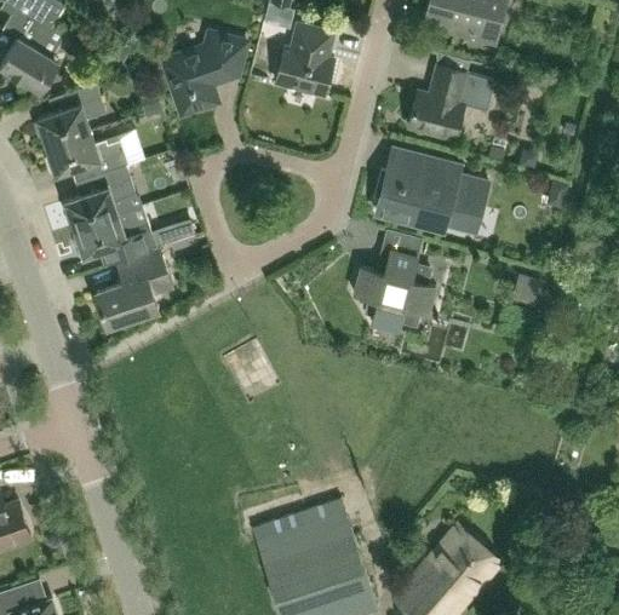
[(17,40),(0,68),(40,92),(58,63),(38,51),(56,22),(21,0),(1,32),(17,40)]
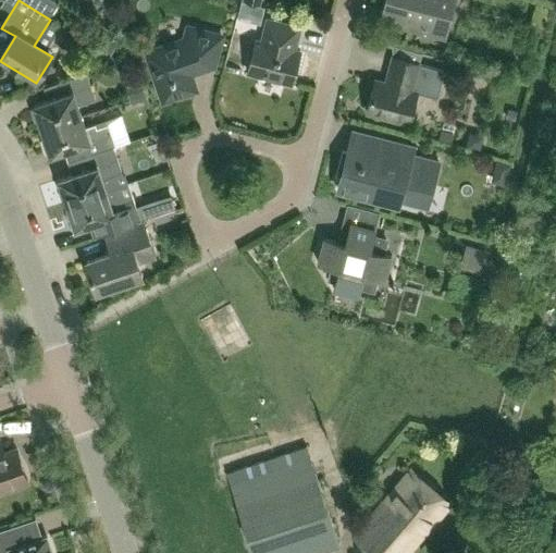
[(444,38),(454,0),(385,0),(382,16),(409,24),(408,28),(444,38)]
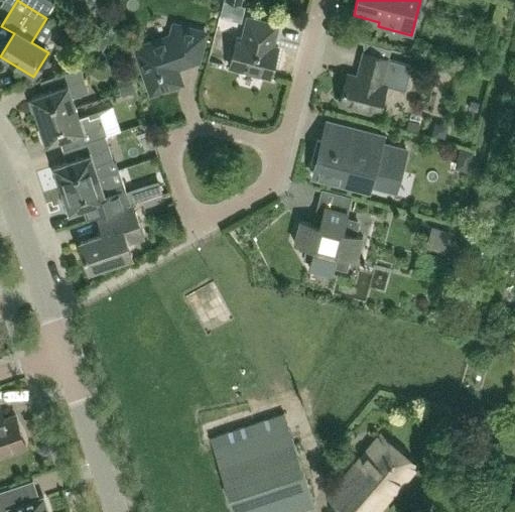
[(229,71),(269,81),(277,51),(271,49),(277,29),(247,21),(242,41),(236,40),(229,71)]
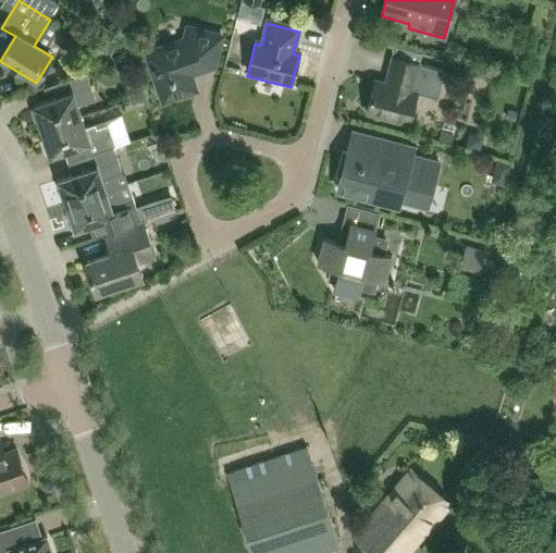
[(198,65),(212,69),(220,40),(187,31),(184,42),(146,57),(162,105),(195,94),(188,73),(197,70),(198,65)]
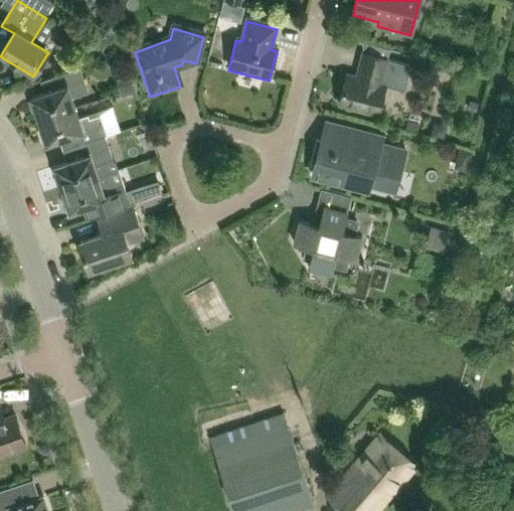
[(346,77),(338,108),(377,118),(384,89),(403,94),(410,68),(387,62),(387,61),(362,55),(355,79),(346,77)]
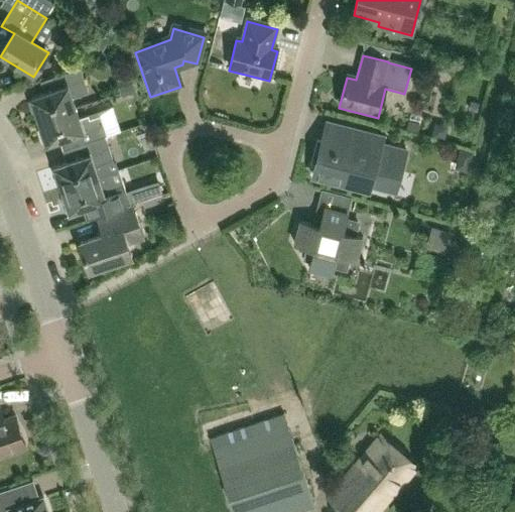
[(30,100),(38,123),(75,111),(72,101),(88,95),(80,71),(53,80),(56,92),(30,100)]
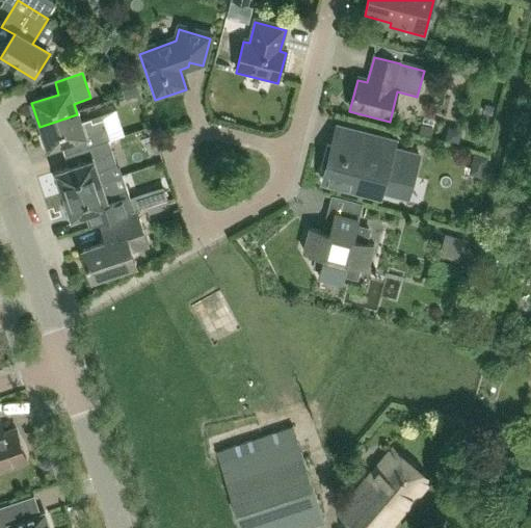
[(103,122),(91,126),(89,122),(81,125),(77,114),(40,127),(48,151),(78,140),(82,152),(108,143),(110,142),(103,122)]
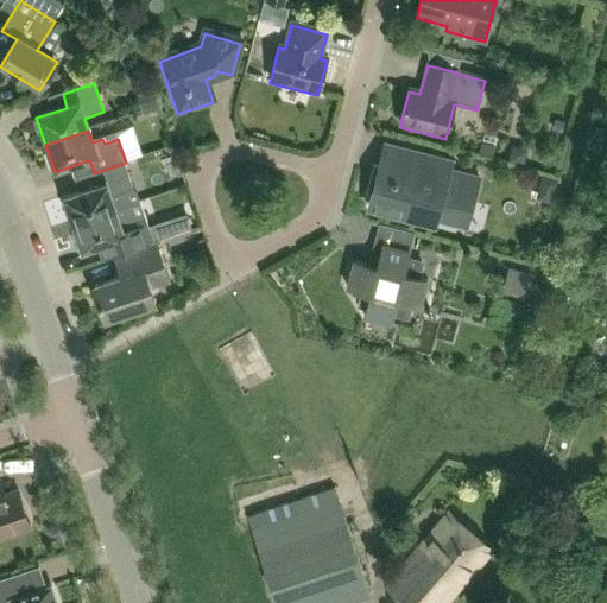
[(466,229),(478,181),(449,173),(451,165),(408,153),(400,182),(377,175),(367,211),(434,229),(436,222),(466,229)]
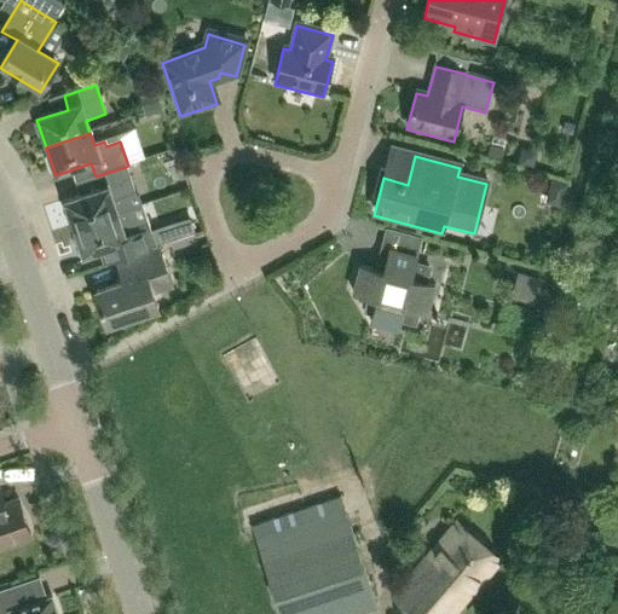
[(138,196),(134,195),(126,167),(96,177),(93,178),(98,191),(64,203),(65,204),(63,208),(62,212),(63,215),(65,218),(70,219),(74,230),(142,208),(138,196)]
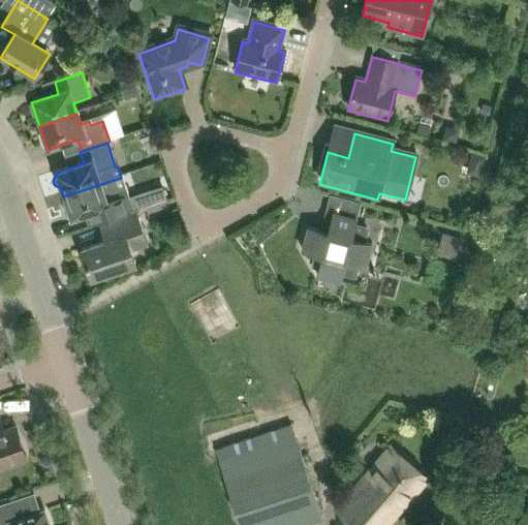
[(71,220),(86,215),(90,227),(133,213),(121,178),(63,196),(66,207),(64,210),(64,213),(65,216),(67,218),(70,219),(71,220)]
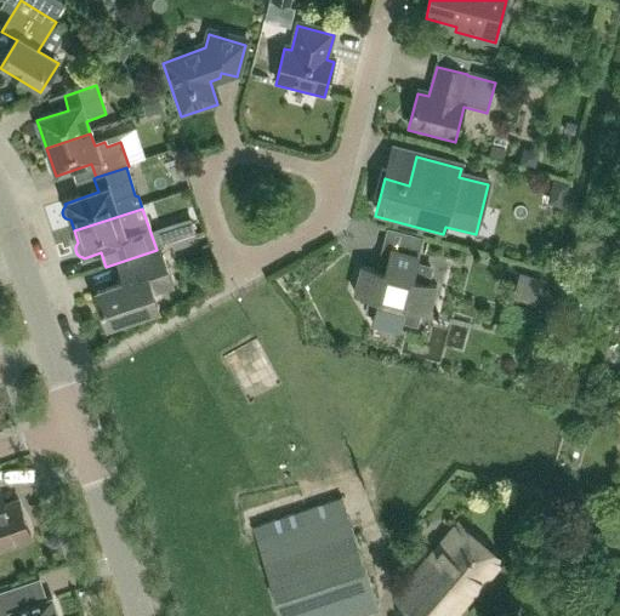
[(124,284),(96,294),(107,329),(158,312),(153,296),(172,290),(159,252),(118,266),(124,284)]
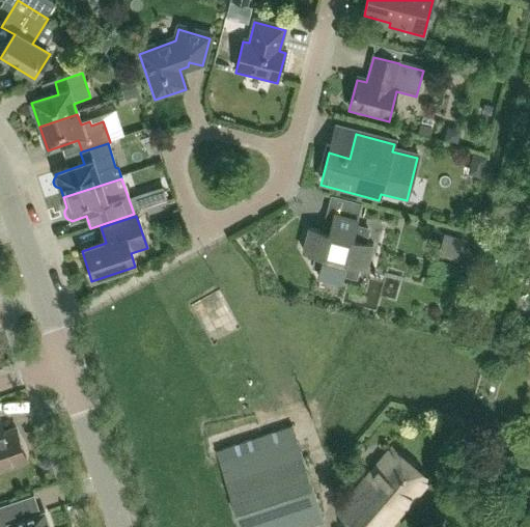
[(329,237),(309,231),(303,253),(323,258),(317,278),(340,284),(345,265),(365,270),(371,247),(364,245),(367,232),(355,229),(357,222),(334,216),(329,237)]
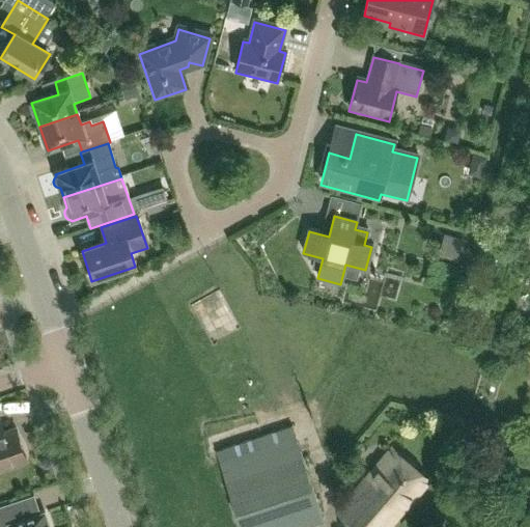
[(0,472),(26,463),(16,432),(3,436),(0,425),(0,472)]
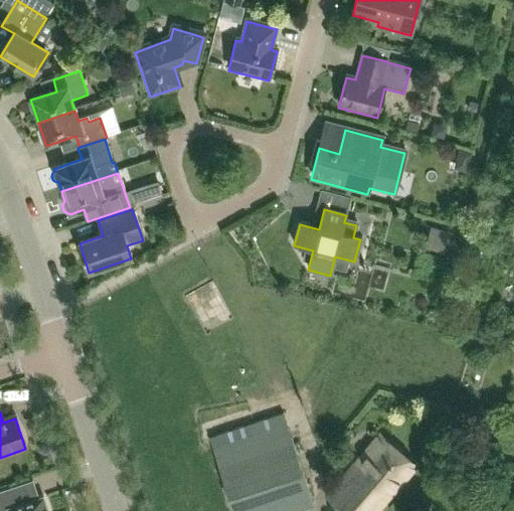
[(209,441),(232,510),(285,510),(312,502),(283,416),(209,441)]
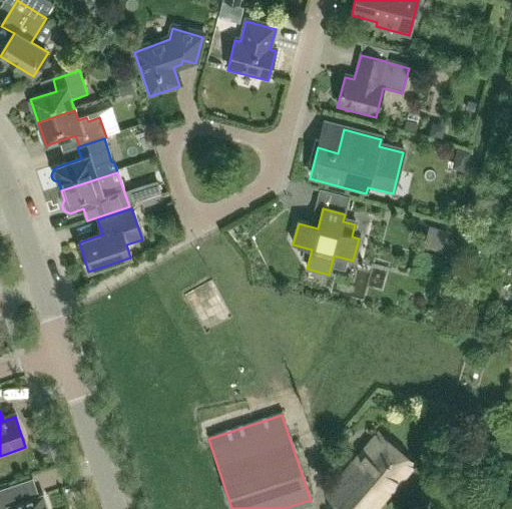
[(378,435),(325,498),(337,508),(379,508),(415,467),(378,435)]
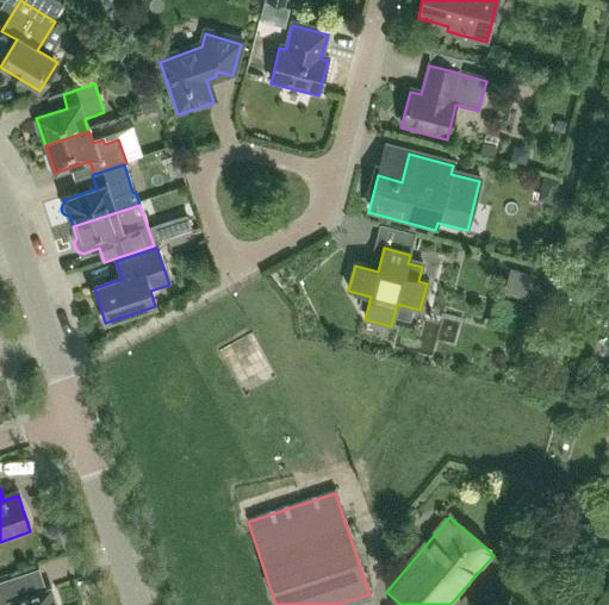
[(30,575),(0,586),(0,604),(55,604),(50,592),(37,596),(30,575)]
